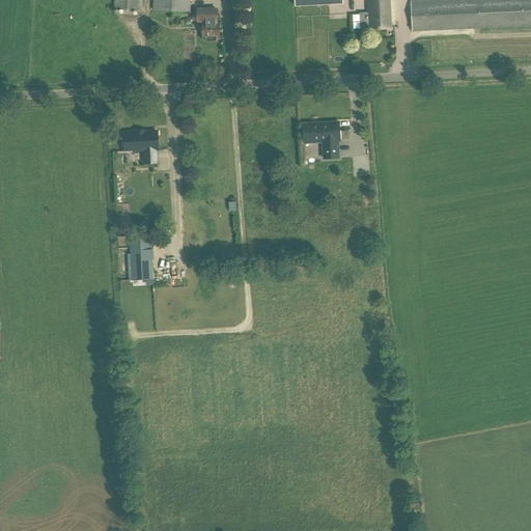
[(389,0),(367,0),(369,30),(391,29),(389,0)]
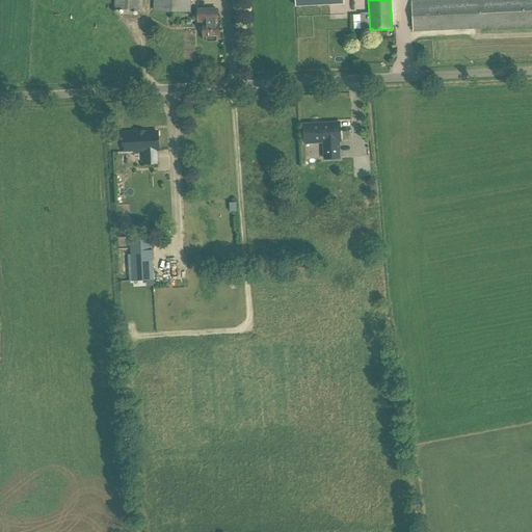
[(531,0),(442,0),(411,1),(414,31),(531,25),(531,0)]
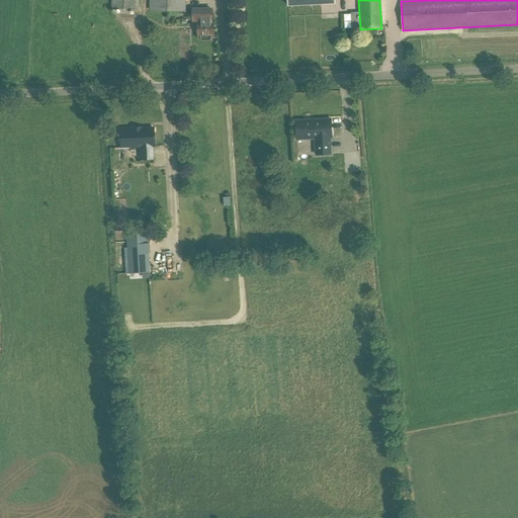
[(213,6),(192,7),(192,22),(197,22),(197,36),(199,36),(199,38),(202,40),(209,40),(211,38),(211,35),(214,35),(214,31),(214,21),(213,6)]
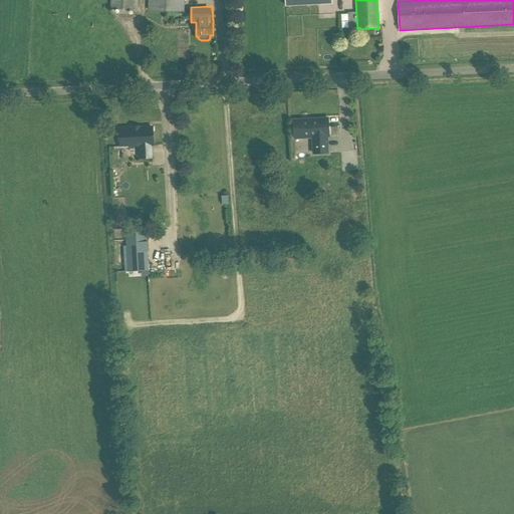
[(328,118),(293,120),(294,139),(312,138),(313,154),(327,153),(326,137),(329,137),(328,118)]
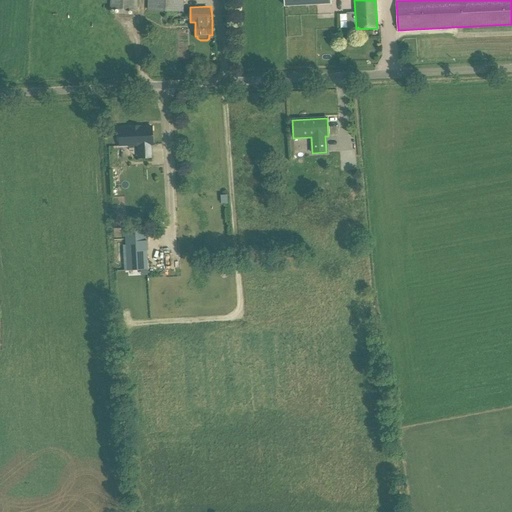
[(152,126),(119,128),(120,146),(137,145),(138,159),(153,158),(152,144),(153,144),(152,126)]
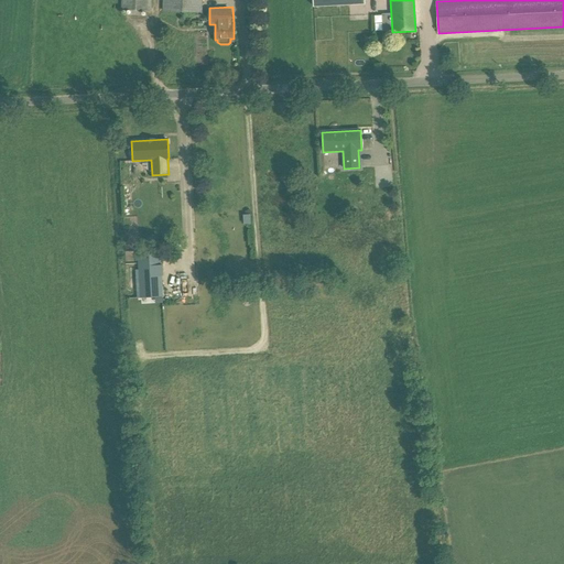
[(370,160),(370,169),(379,169),(379,159),(370,160)]
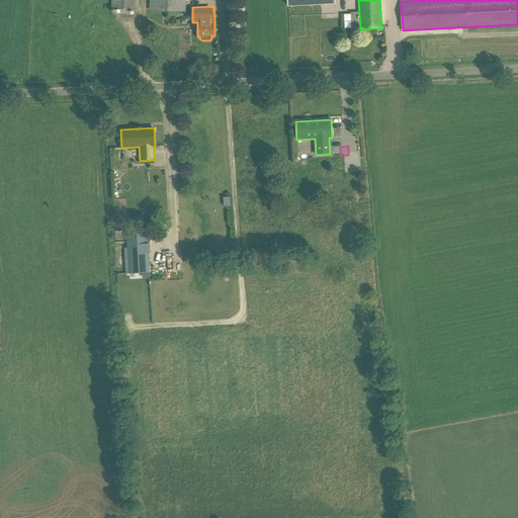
[(194,203),(186,203),(187,224),(195,224),(194,203)]
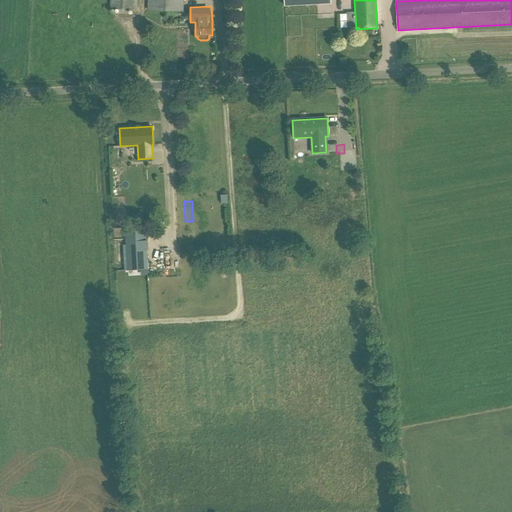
[(146,225),(124,226),(128,287),(149,286),(146,225)]
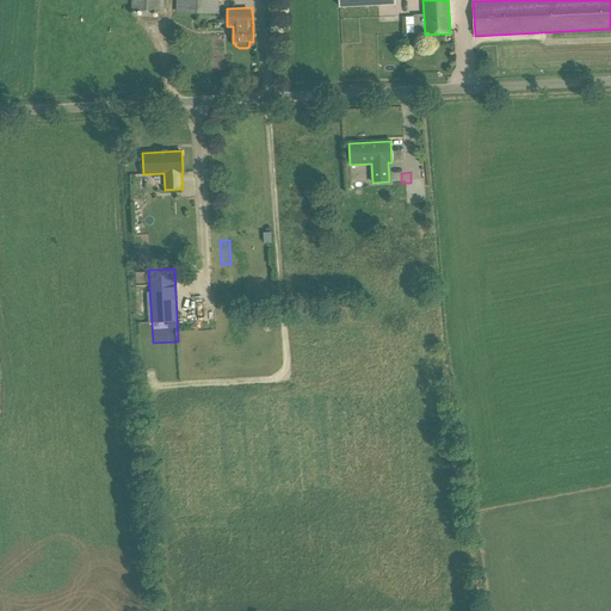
[(211,357),(210,365),(199,362),(197,369),(215,374),(218,359),(211,357)]
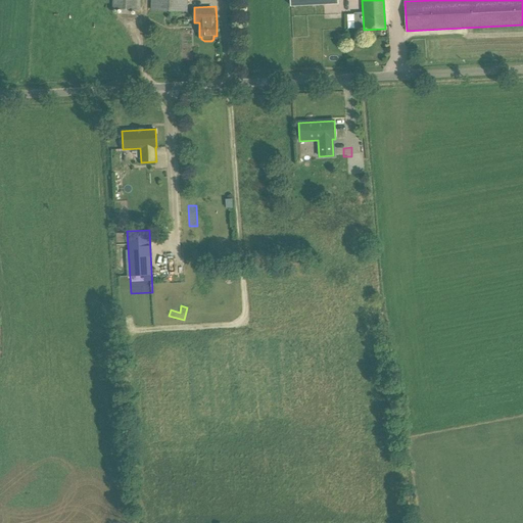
[(329,514),(328,522),(336,522),(336,514),(329,514)]
